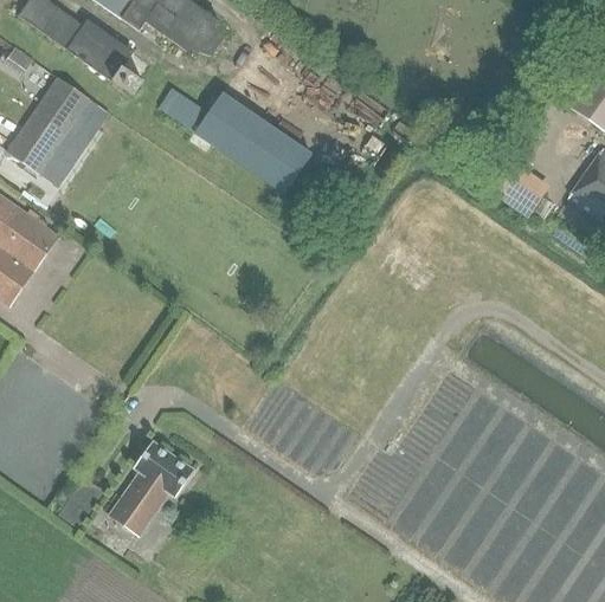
[(26,0),(18,13),(134,92),(155,63),(85,14),(81,21),(49,0),(26,0)]
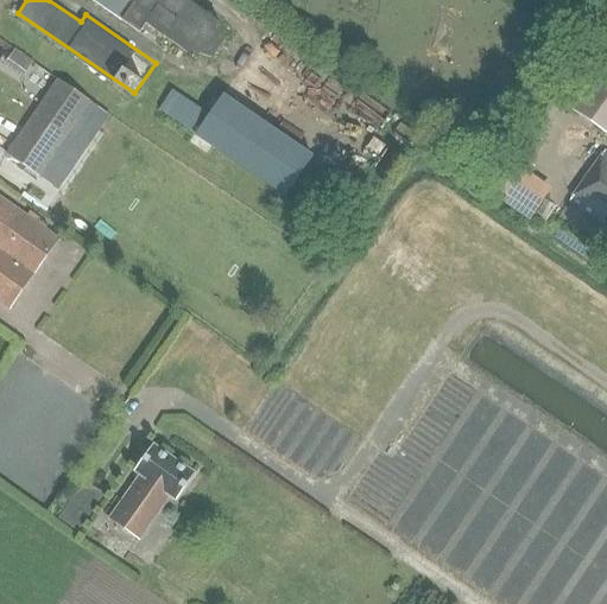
[(223,38),(216,27),(219,23),(185,0),(95,0),(140,31),(146,24),(195,58),(200,52),(212,56),(223,38)]
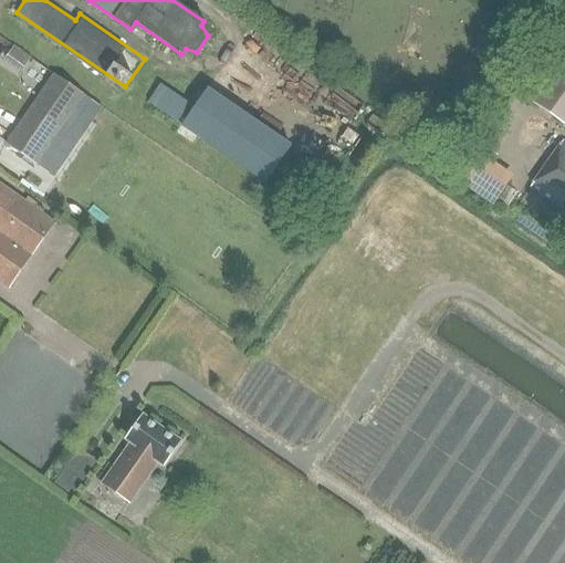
[(7,54),(43,80),(51,70),(13,44),(7,54)]
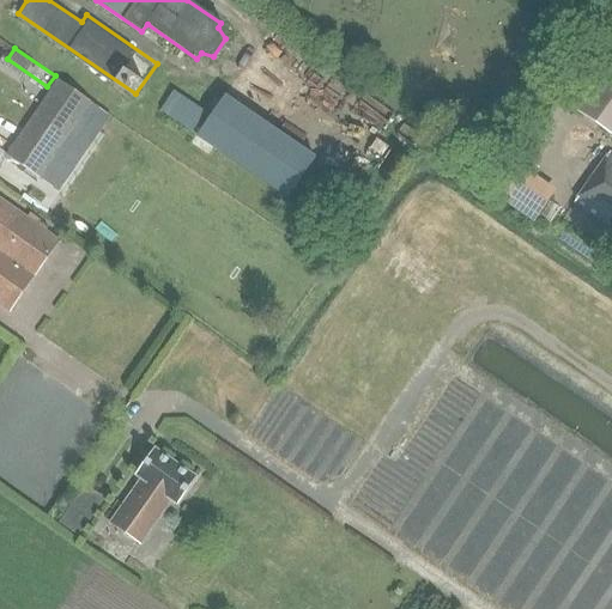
[(577,109),(611,132),(611,65),(609,64),(577,109)]
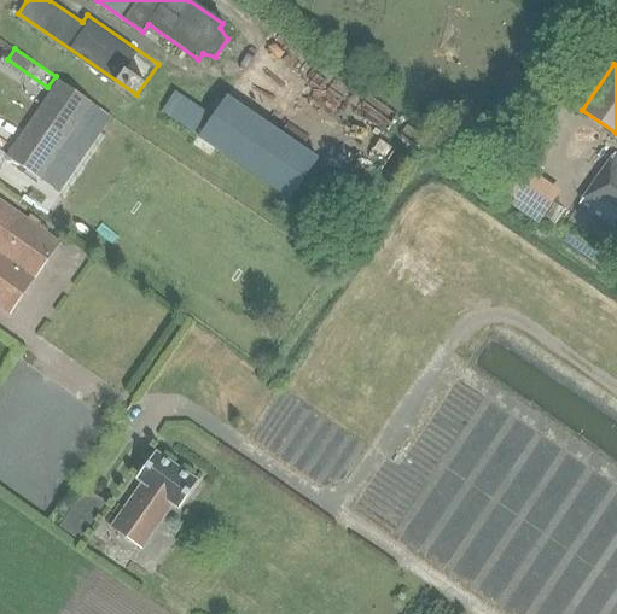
[(58,79),(5,153),(40,177),(93,103),(58,79)]
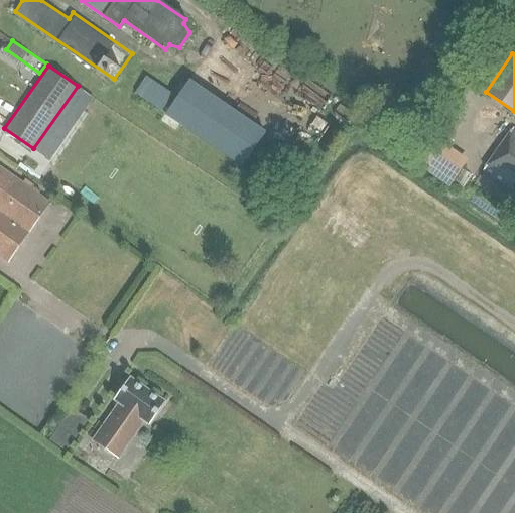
[(179,123),(241,165),(265,130),(188,78),(176,95),(146,75),(134,92),(164,113),(159,120),(174,130),(179,123)]
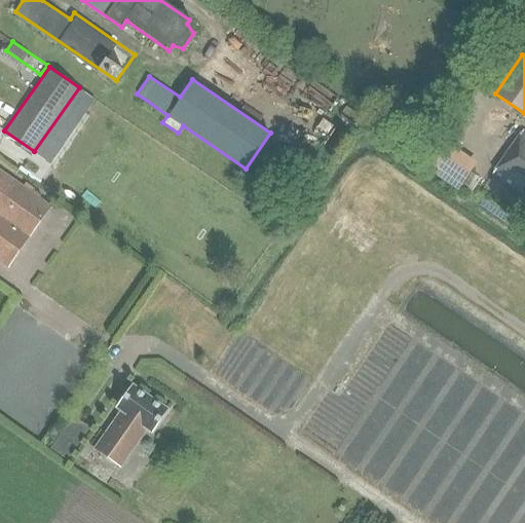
[(438,167),(454,143),(426,125),(411,150),(438,167)]
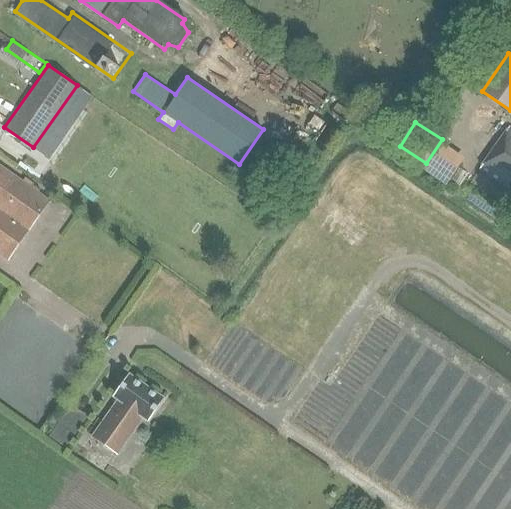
[(510,126),(481,168),(510,188),(510,126)]
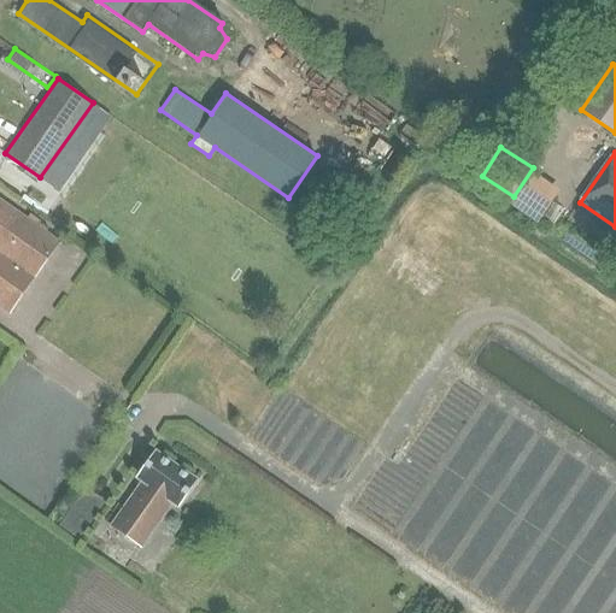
[(0,300),(15,311),(64,240),(0,195),(0,300)]
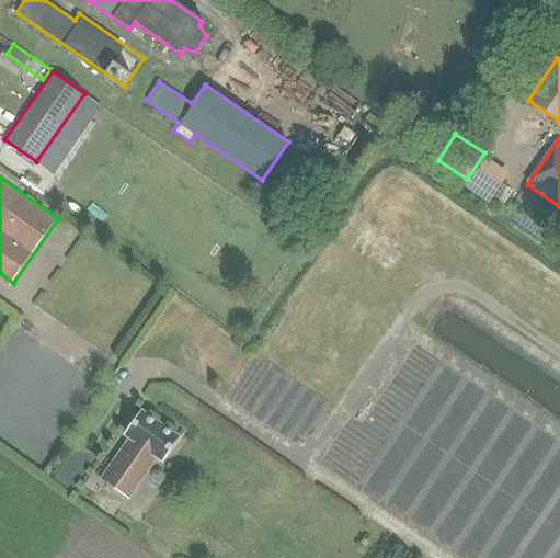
[(128,434),(100,477),(128,496),(157,453),(162,457),(180,431),(141,405),(124,431),(128,434)]
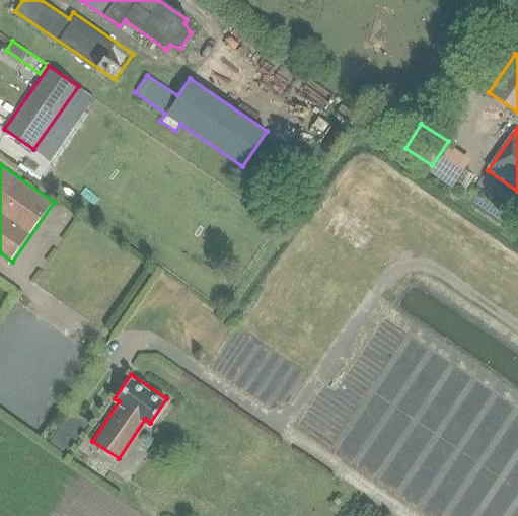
[(68,453),(90,421),(73,409),(51,441),(68,453)]
